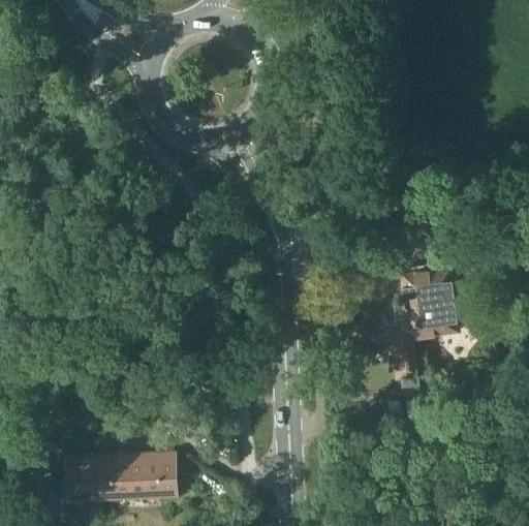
[(399,259),(397,245),(376,247),(377,261),(399,259)]
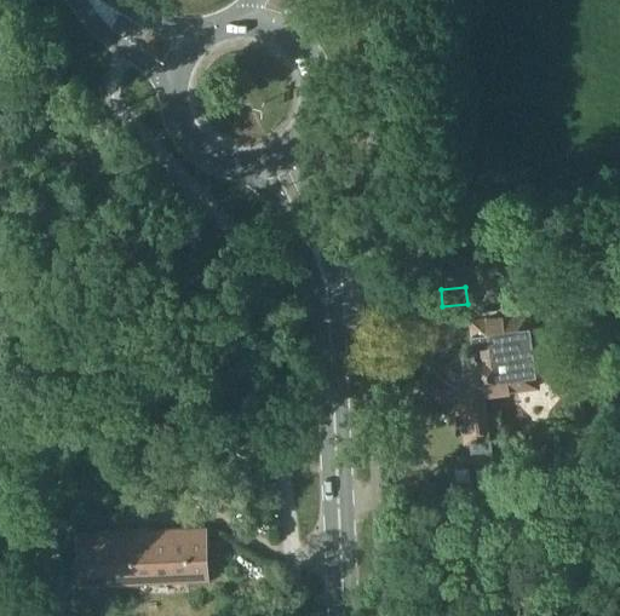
[(486,320),(469,322),(474,357),(475,356),(481,398),(539,392),(529,315),(503,317),(503,314),(486,315),(486,320)]
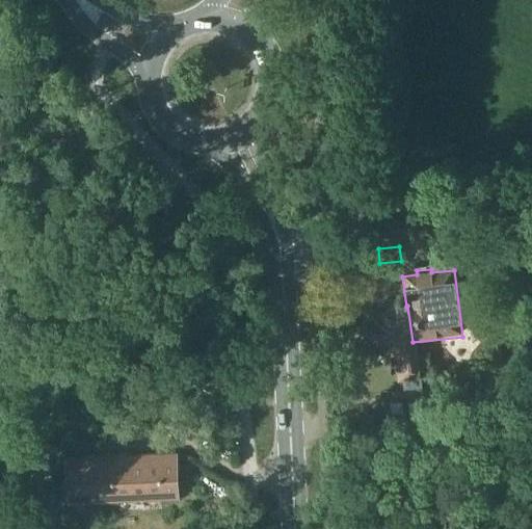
[(407,306),(406,307),(376,310),(377,318),(372,323),(364,325),(367,342),(375,341),(381,346),(391,345),(395,340),(397,340),(399,341),(400,351),(397,353),(396,353),(399,380),(401,380),(403,381),(417,380),(413,342),(407,306)]
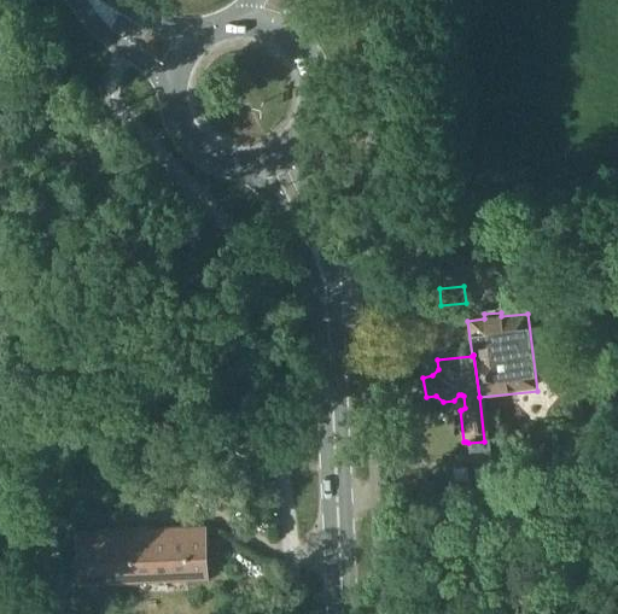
[(205,528),(181,530),(77,534),(80,586),(208,580),(205,528)]
